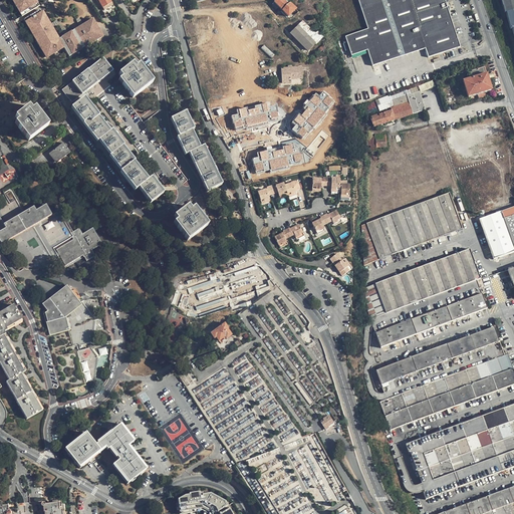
[(12,0),(16,6),(19,5),(24,15),(39,6),(35,0),(12,0)]
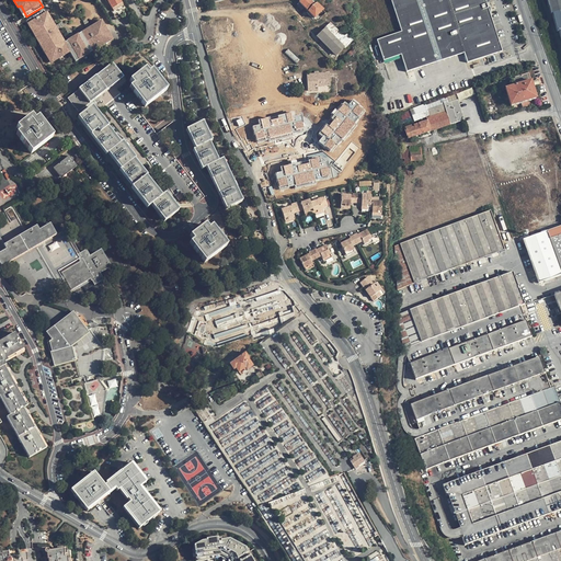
[(124,6),(119,0),(107,0),(114,11),(123,7),(124,6)]
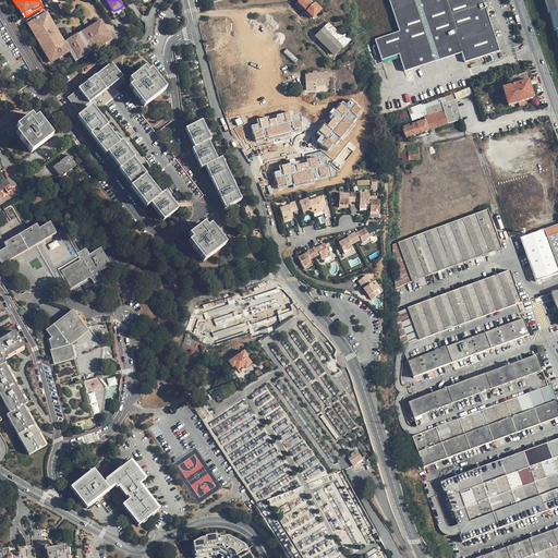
[(314,19),(322,10),(315,3),(313,5),(307,0),(300,0),(298,2),(312,16),(314,19)]
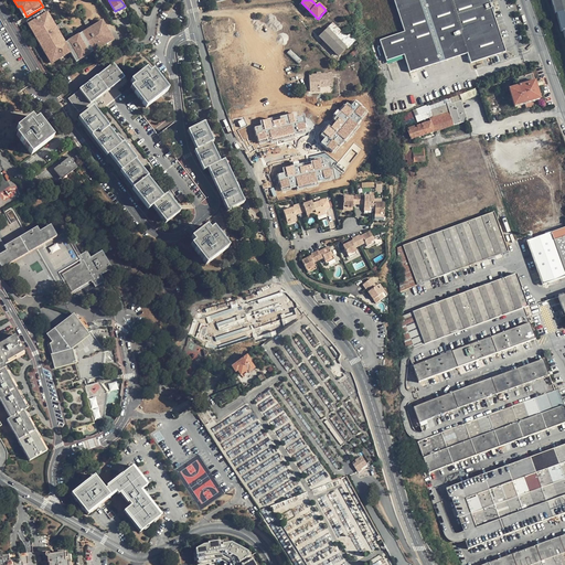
[(504,50),(487,0),(392,0),(404,32),(379,41),(386,61),(403,55),(408,73),(466,53),(469,62),(504,50)]
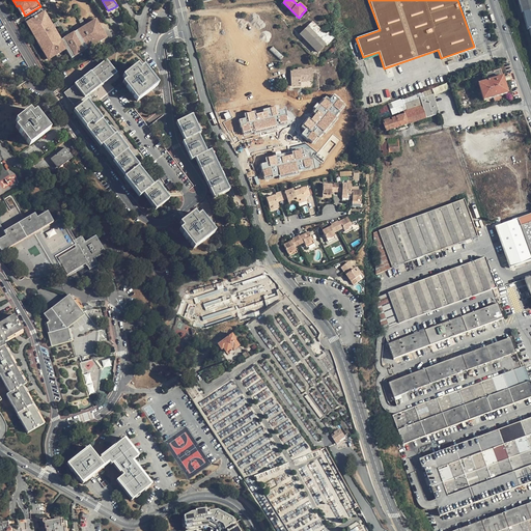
[(530,0),(518,0),(521,12),(523,12),(528,29),(529,29),(530,35),(530,0)]
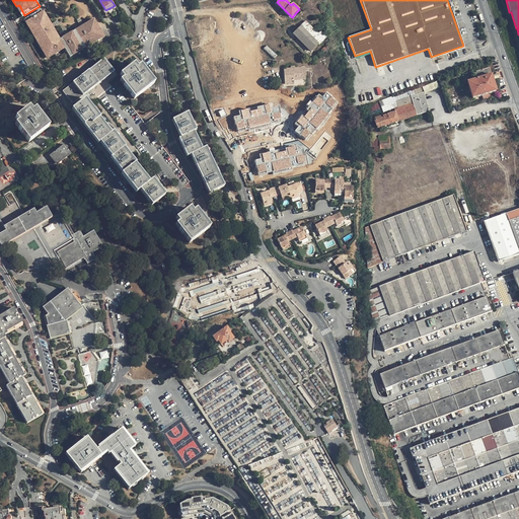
[(22,16),(24,15),(19,5),(16,6),(21,14),(22,16)]
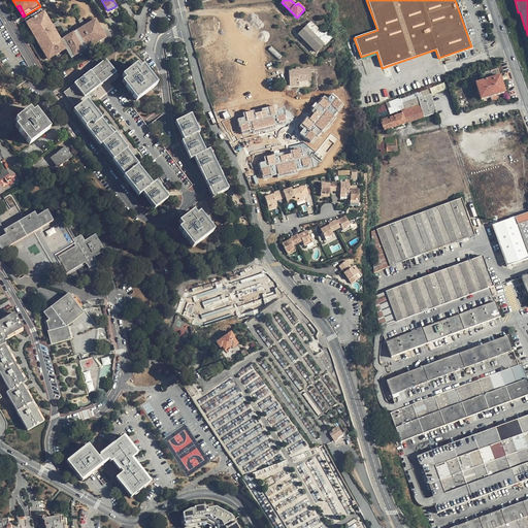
[(40,46),(43,52),(45,51),(48,57),(55,53),(56,55),(60,53),(59,51),(64,47),(65,48),(69,55),(75,52),(76,54),(79,53),(87,48),(86,45),(94,40),(95,43),(99,40),(98,38),(104,34),(99,25),(97,26),(94,21),(86,25),(86,26),(87,29),(85,30),(83,27),(70,34),(70,35),(71,37),(69,39),(67,36),(66,36),(60,40),(58,41),(51,30),(48,26),(45,22),(46,20),(44,17),(42,13),(40,10),(25,20),(26,22),(28,21),(42,45),(40,46)]
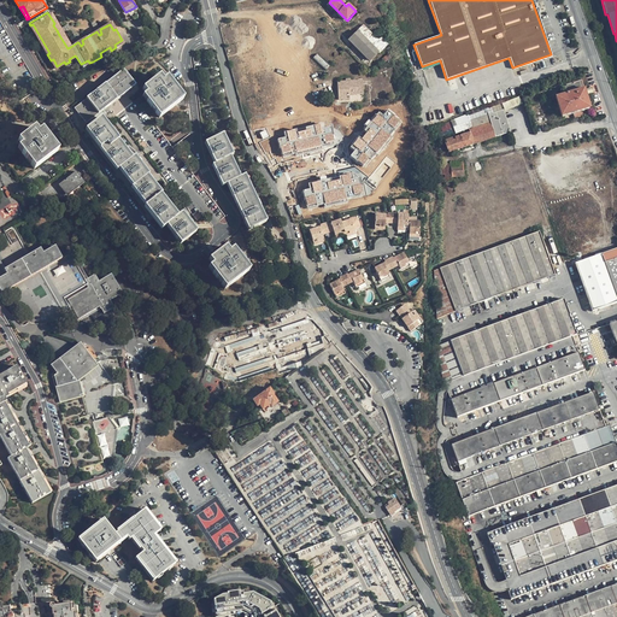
[(52,15),(50,16),(52,19),(54,23),(53,25),(57,30),(60,29),(52,15)]
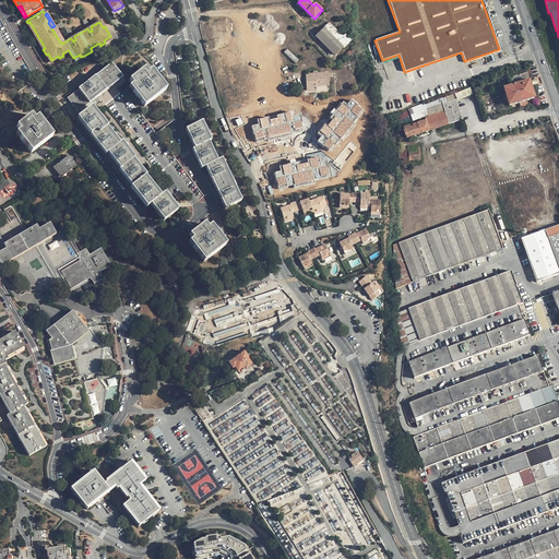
[(83,21),(87,28),(90,32),(92,31),(91,27),(91,26),(86,20),(83,21)]
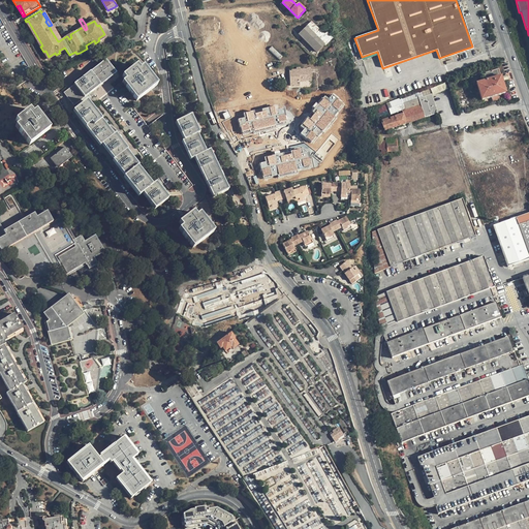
[(31,30),(40,47),(42,45),(28,21),(26,22),(31,30)]
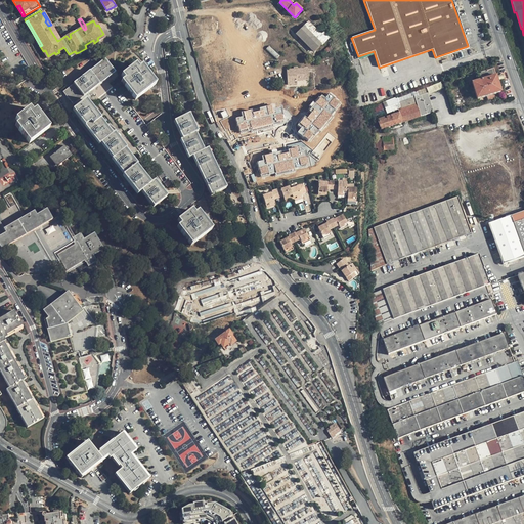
[(57,22),(51,25),(48,26),(50,30),(53,28),(58,25),(59,24),(57,22)]
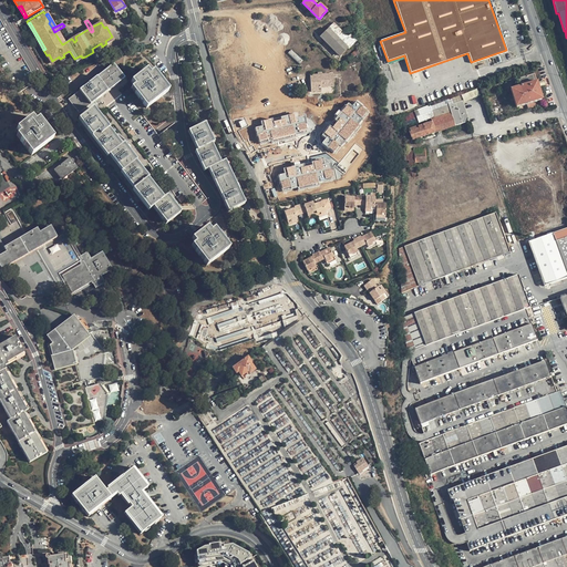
[(317,32),(321,35),(329,29),(325,24),(319,29),(317,32)]
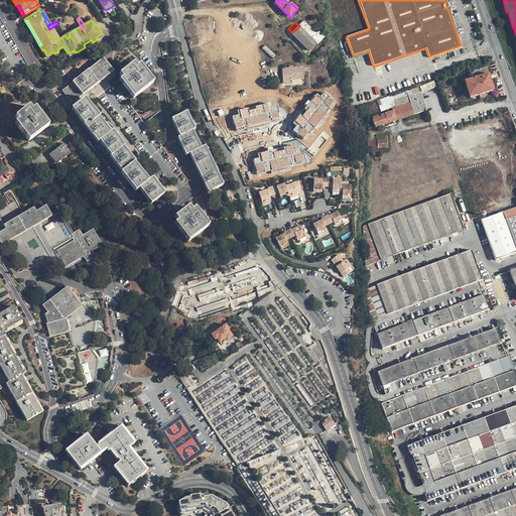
[(317,43),(299,26),(292,32),(293,34),(309,50),(317,43)]
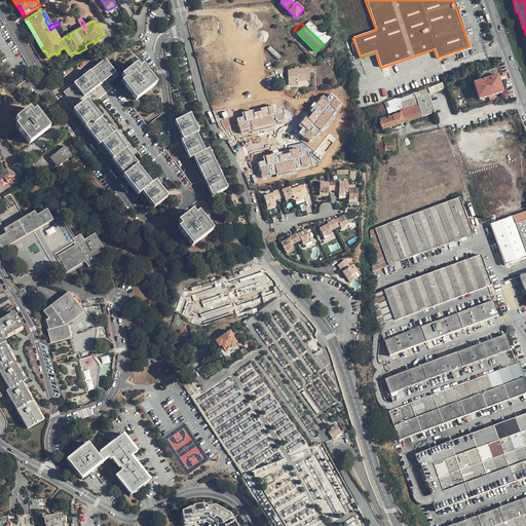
[(59,37),(53,28),(50,30),(58,41),(60,40),(59,37)]
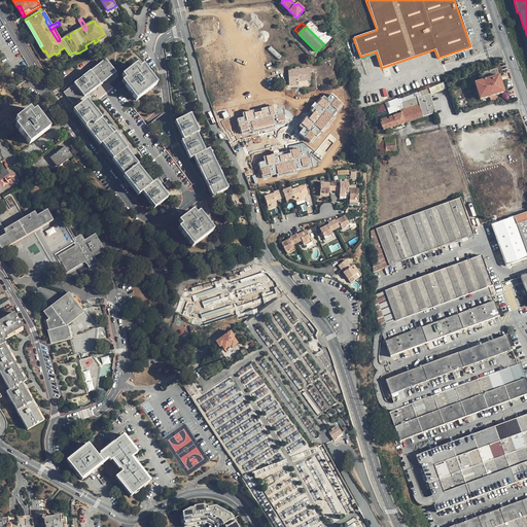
[(63,30),(66,36),(67,36),(69,39),(71,37),(70,35),(70,34),(66,28),(63,30)]
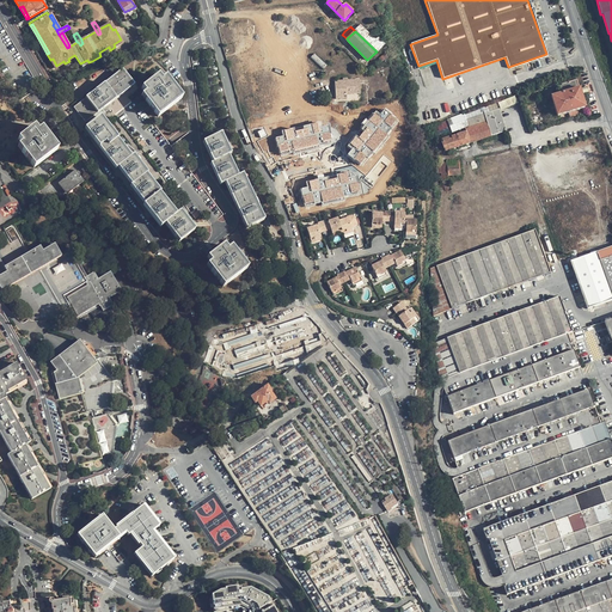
[(324,68),(326,66),(314,54),(312,57),(324,68)]
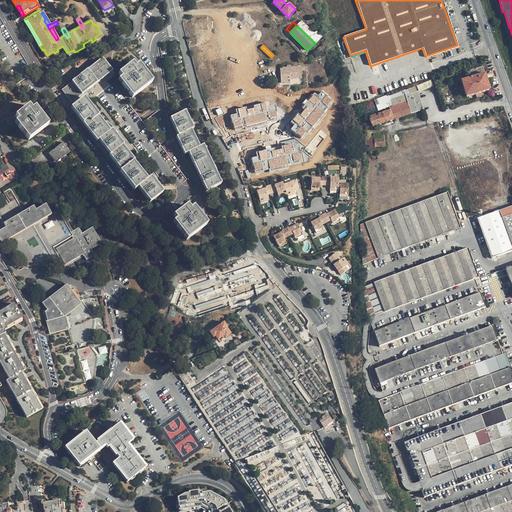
[(261,61),(268,68),(273,62),(265,55),(261,61)]
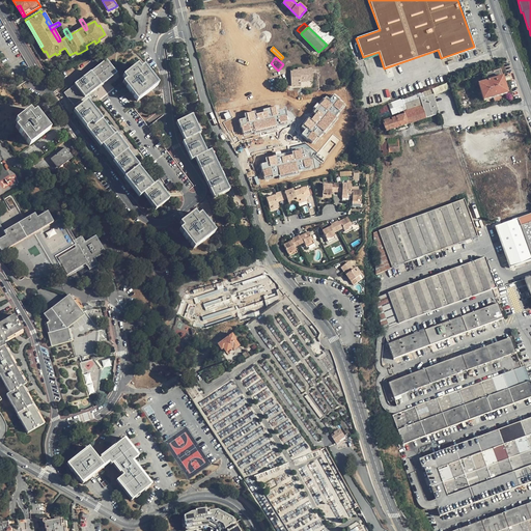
[(74,107),(84,99),(116,74),(107,61),(64,93),(74,107)]
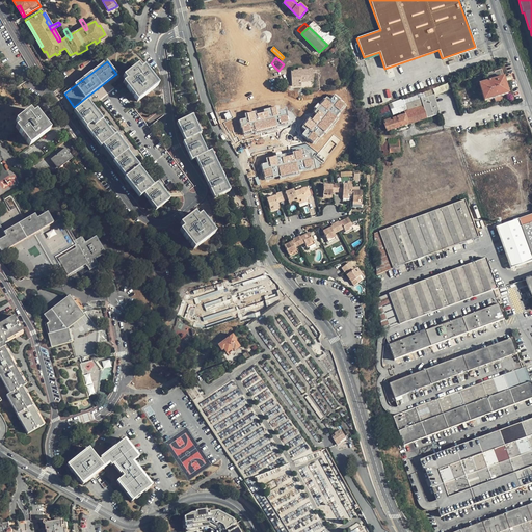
[(137,102),(139,100),(158,85),(143,68),(140,71),(137,67),(124,77),(127,81),(124,83),(137,102)]
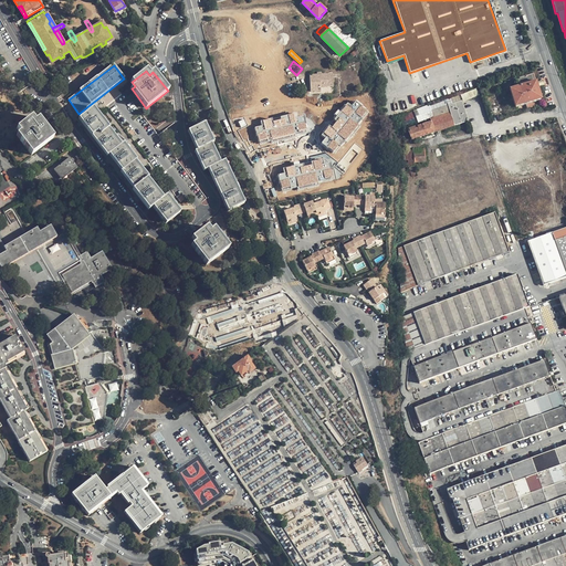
[(312,93),(320,93),(322,92),(322,88),(334,87),(333,74),(311,76),(312,93)]
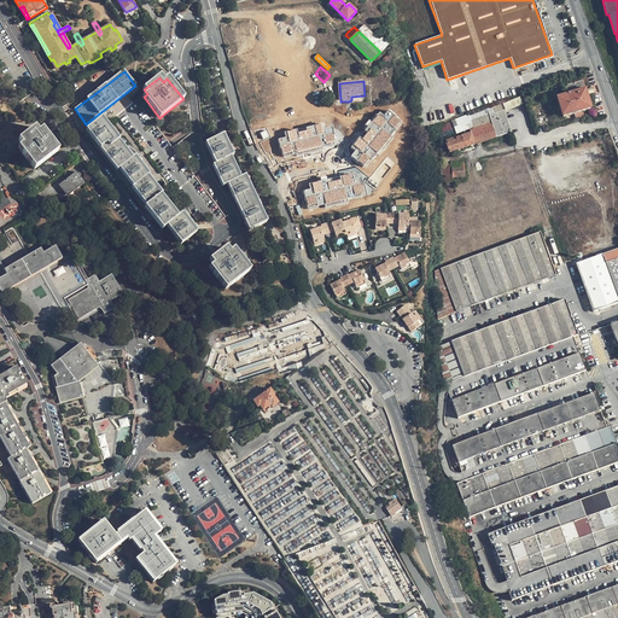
[(566,87),(567,94),(584,88),(582,82),(566,87)]
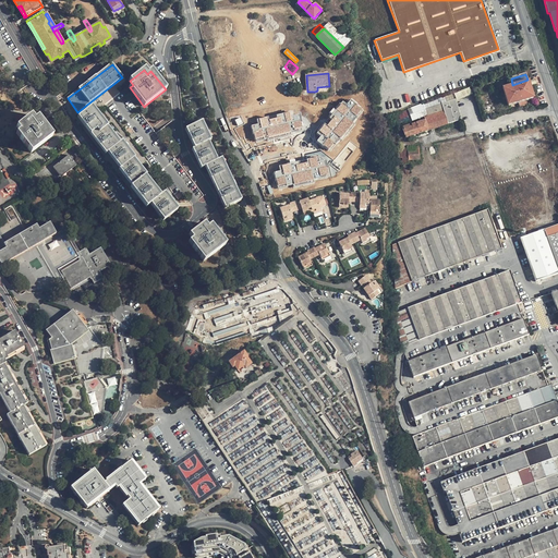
[(533,97),(528,80),(512,85),(502,88),(508,106),(533,97)]
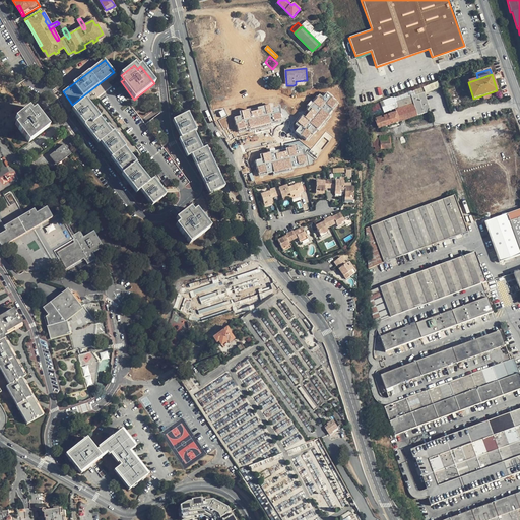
[(424,87),(427,92),(435,88),(433,83),(424,87)]
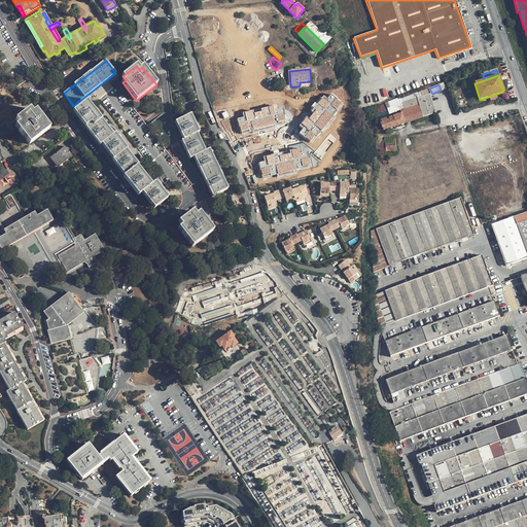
[(436,113),(430,95),(430,94),(417,98),(417,99),(419,104),(423,117),(436,113)]
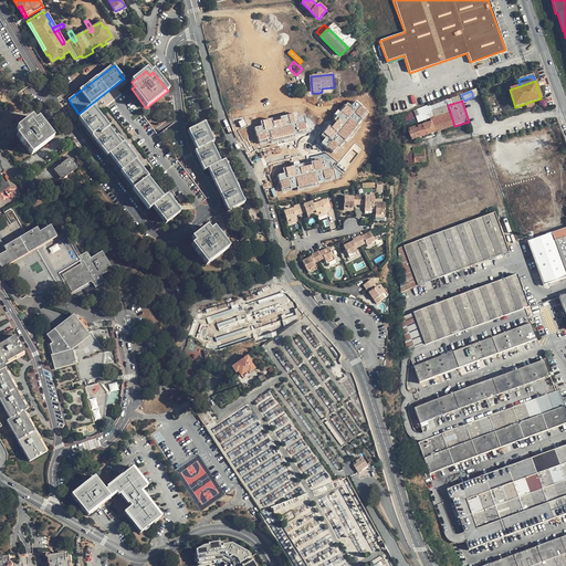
[(439,109),(440,115),(450,112),(448,106),(439,109)]
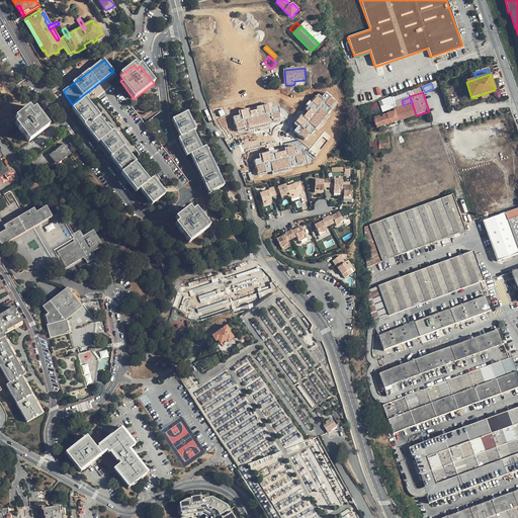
[(80,103),(79,104),(72,109),(98,143),(100,142),(111,157),(110,158),(122,173),(121,174),(136,192),(140,189),(152,204),(164,195),(153,180),(153,179),(149,182),(135,164),(135,163),(123,148),(124,147),(113,132),(111,133),(85,99),(80,103)]
